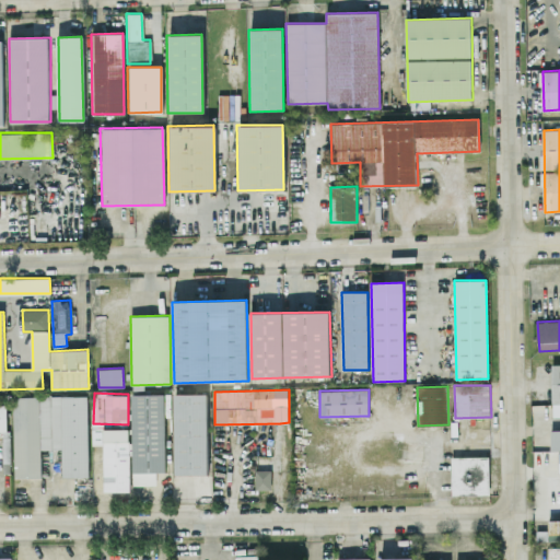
[(209,474),(208,393),(174,394),(175,475),(209,474)]
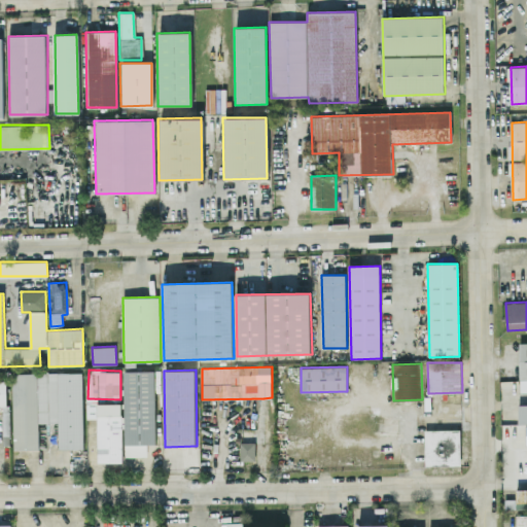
[(154,371),(124,371),(126,456),(147,456),(146,444),(155,444),(154,371)]
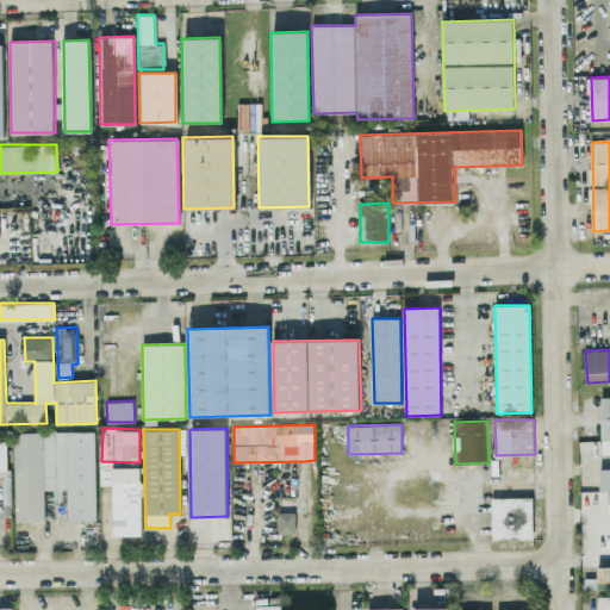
[(14,433),(17,521),(45,520),(45,490),(68,489),(68,520),(98,520),(95,430),(14,433)]
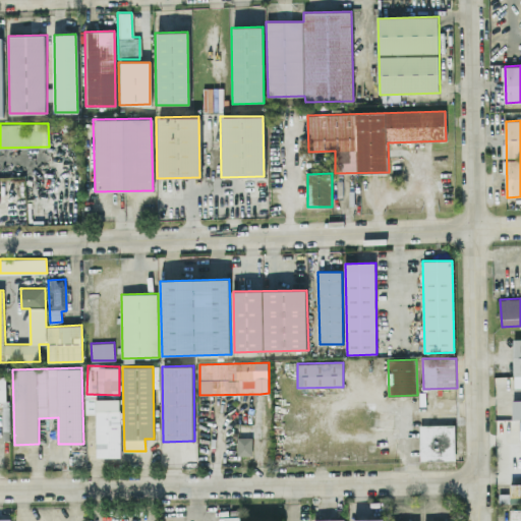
[(97,457),(121,457),(120,398),(96,399),(97,457)]
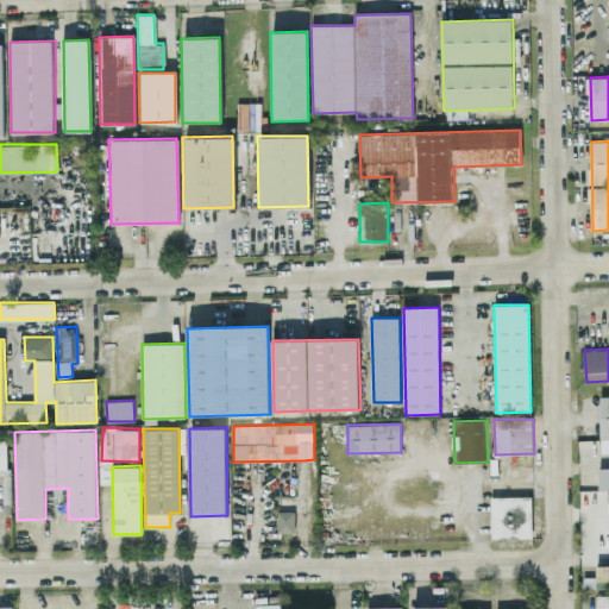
[(491,496),(491,535),(533,534),(533,496),(491,496)]
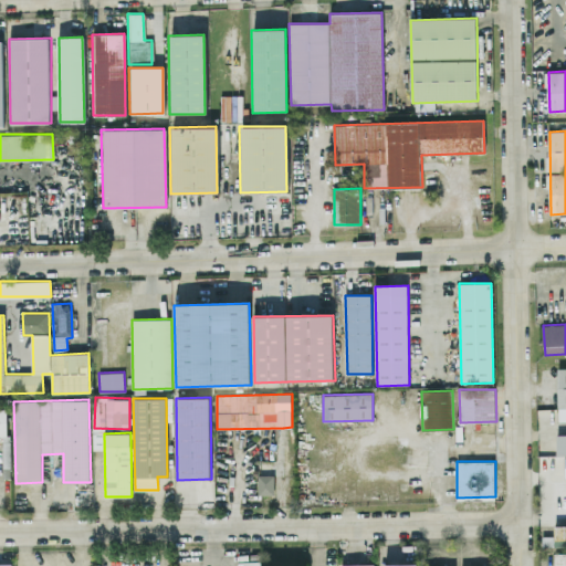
[(274,474),(258,475),(259,494),(274,494),(274,474)]
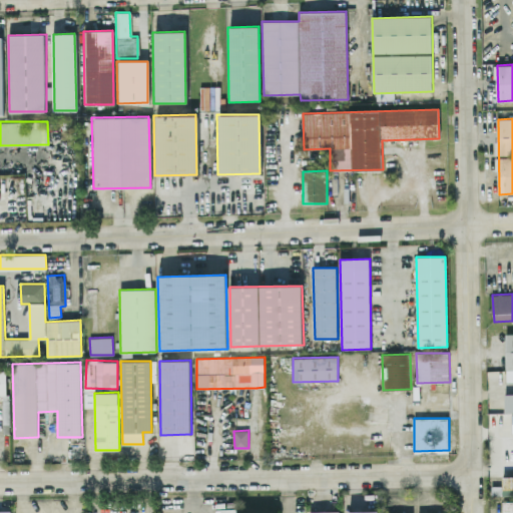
[(512,512),(512,476),(512,501),(503,501),(503,512),(512,512)]
